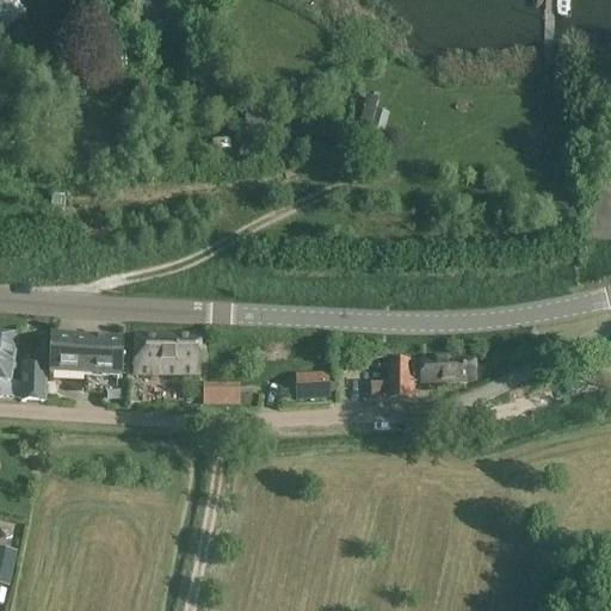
[(11,34),(18,44),(28,38),(18,25),(20,23),(2,0),(0,0),(0,32),(5,38),(11,34)]
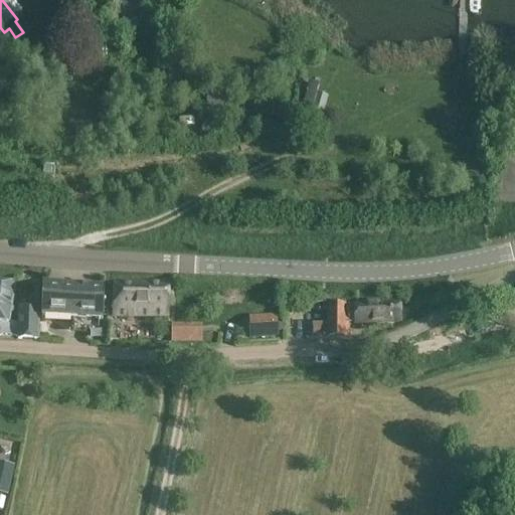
[(279,112),(272,124),(284,130),(290,118),(279,112)]
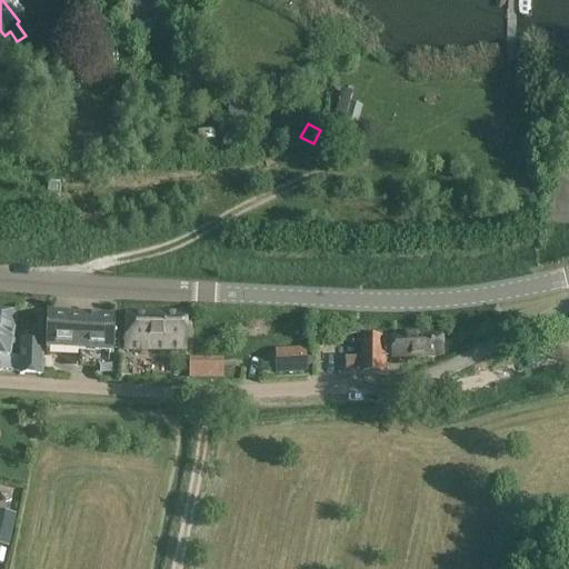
[(0,372),(1,372),(1,371),(20,375),(20,376),(42,377),(43,340),(20,339),(20,358),(9,357),(15,319),(16,313),(0,310),(0,372)]
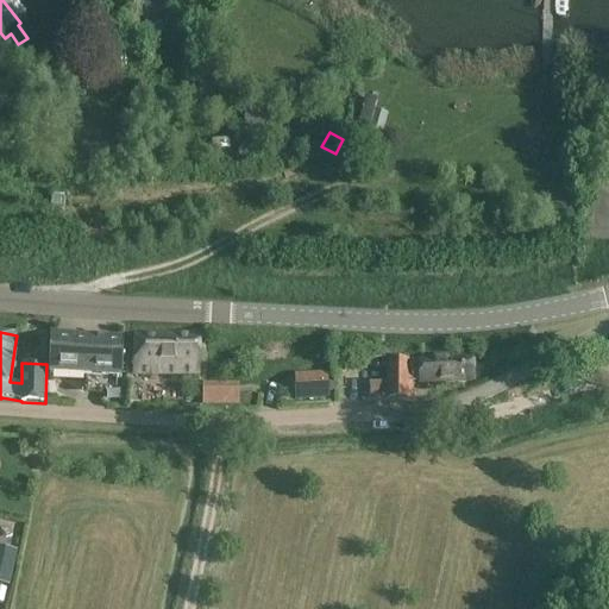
[(199,374),(200,332),(136,333),(137,374),(199,374)]
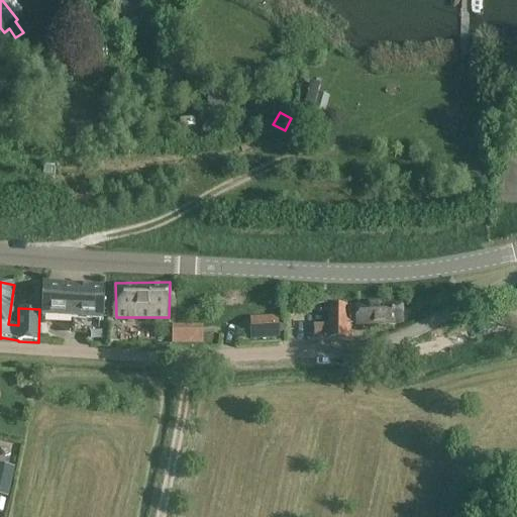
[(41,320),(73,321),(73,337),(88,338),(88,332),(99,333),(99,323),(102,323),(104,286),(43,283),(41,320)]
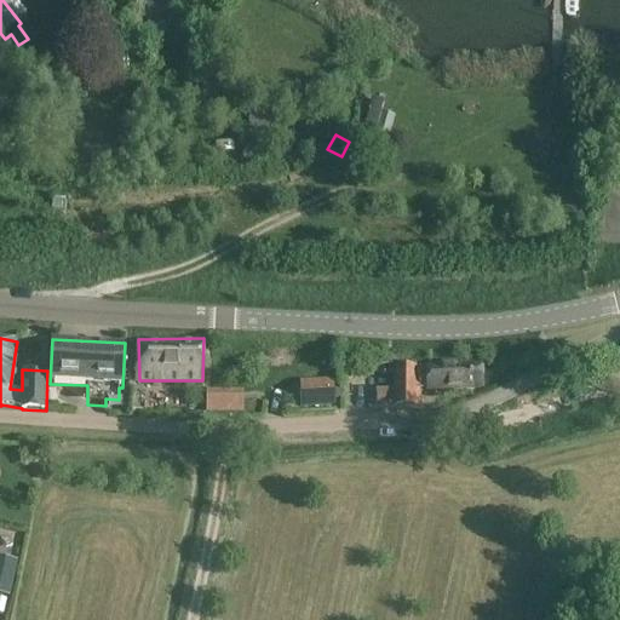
[(481,362),(415,367),(399,366),(399,395),(378,395),(378,408),(420,408),(419,392),(483,388),(481,362)]
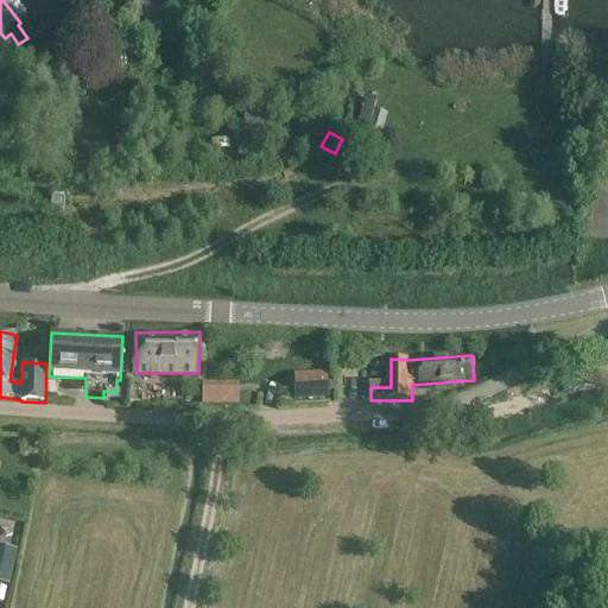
[(295,375),(296,399),(329,398),(328,374),(295,375)]
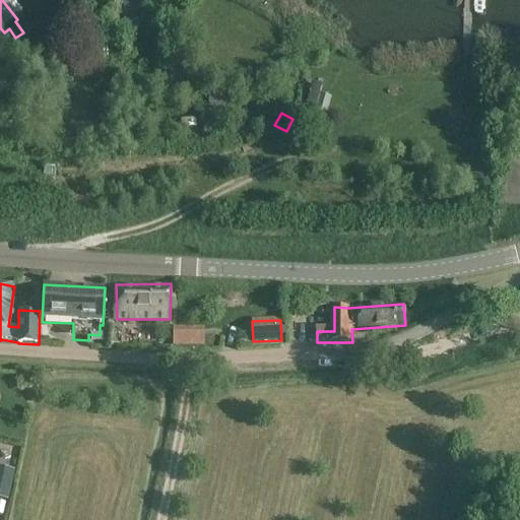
[(0,498),(8,500),(15,470),(0,466),(0,498)]
